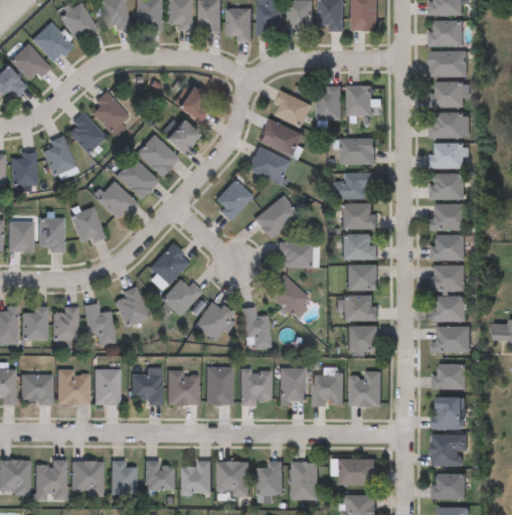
[(107,31),(100,1),(103,0),(124,0),(130,26),(107,31)]
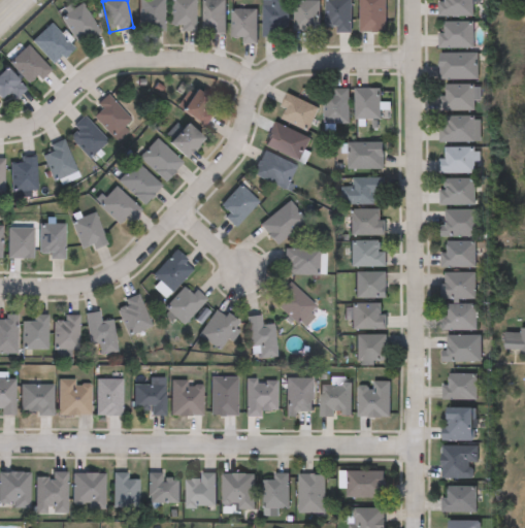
[(140,31),(140,0),(165,0),(165,31),(140,31)]
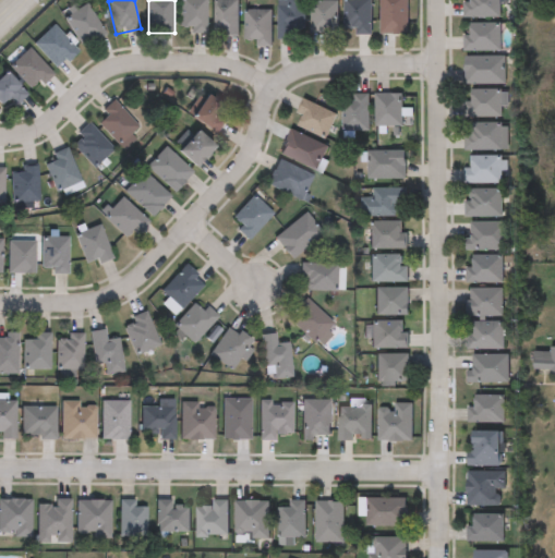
[(192,33),(192,27),(181,27),(181,0),(207,0),(207,33),(192,33)]
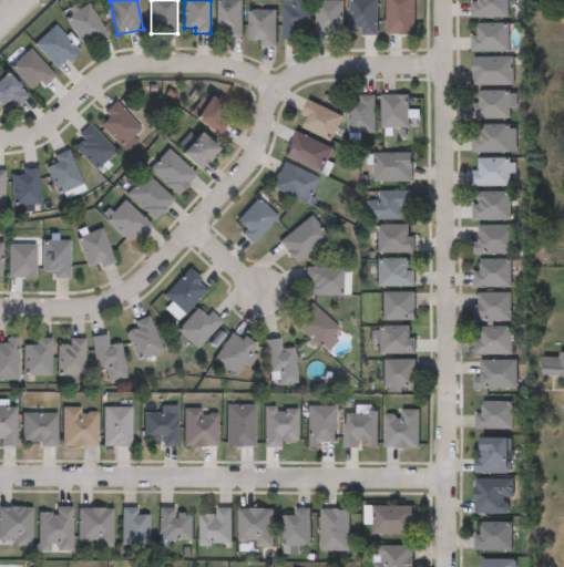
[(218,33),(218,0),(245,0),(245,33),(218,33)]
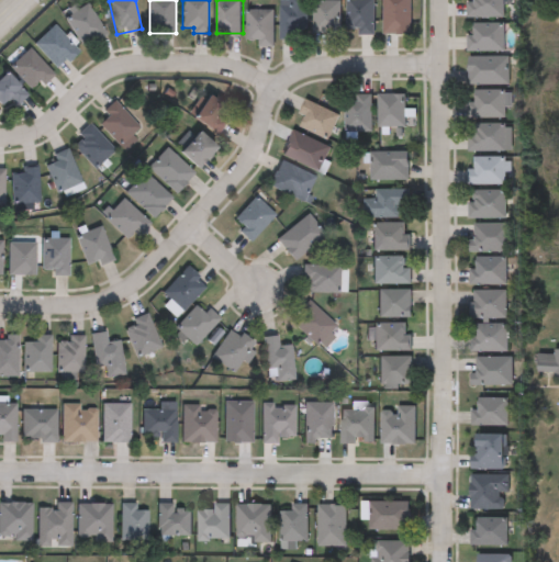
[(310,0),(310,30),(300,30),(300,38),(282,38),(282,7),(291,7),(291,0),(310,0)]
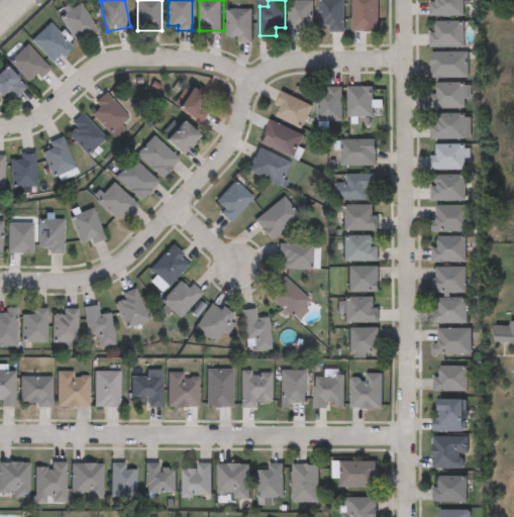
[(330,32),(330,26),(321,26),(321,0),(345,0),(345,32),(330,32)]
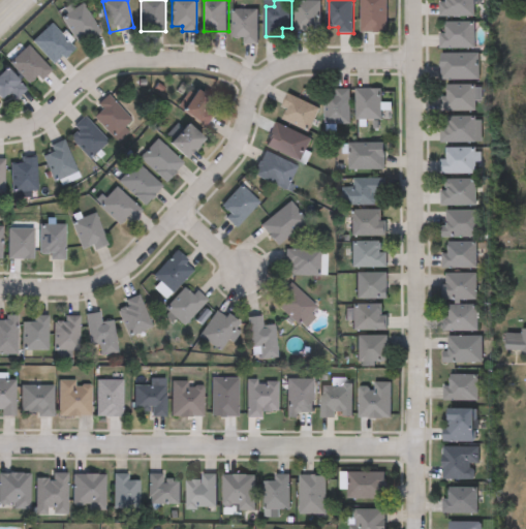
[(363,31),(363,0),(390,0),(390,31),(363,31)]
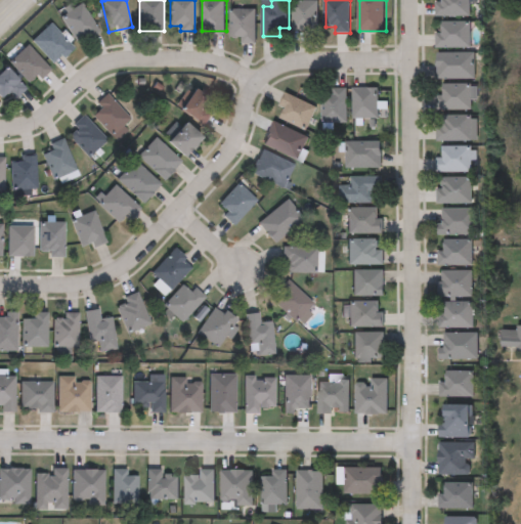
[(438,16),(438,0),(471,0),(471,16),(438,16)]
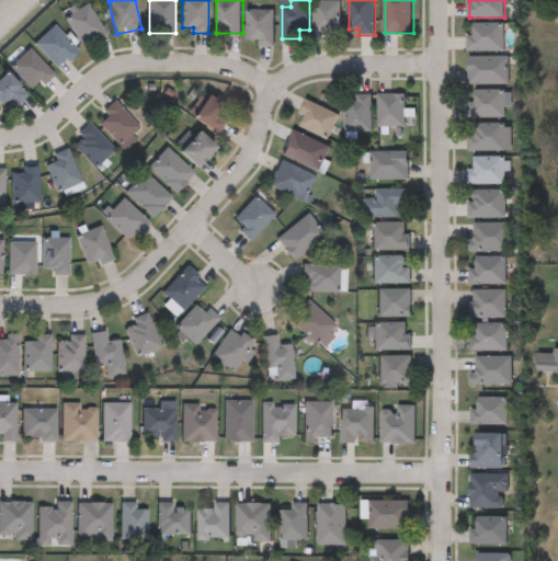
[(341,1),(341,34),(315,34),(315,1),(341,1)]
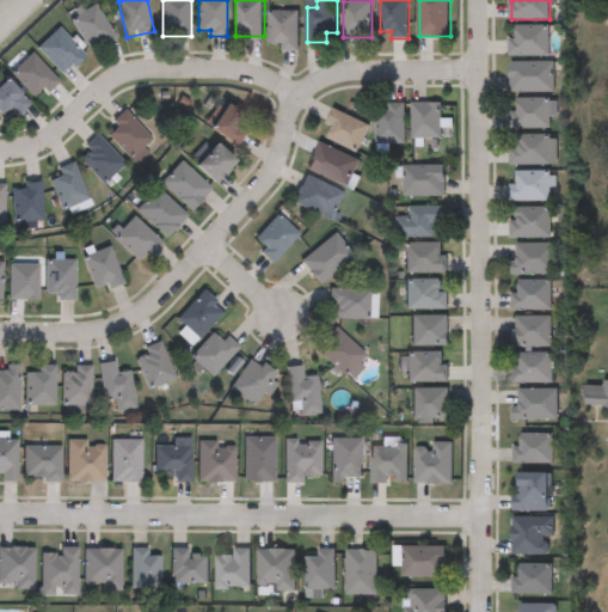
[(116,37),(91,51),(73,18),(97,5),(116,37)]
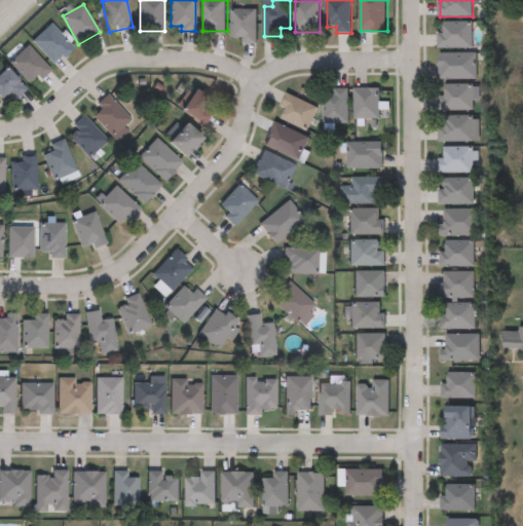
[(233,36),(233,9),(258,9),(258,44),(244,44),(244,36),(233,36)]
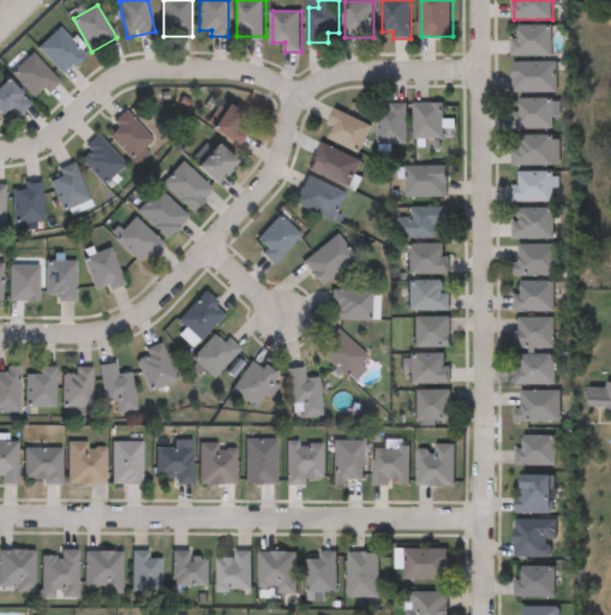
[(553,57),(514,57),(514,27),(553,27),(553,57)]
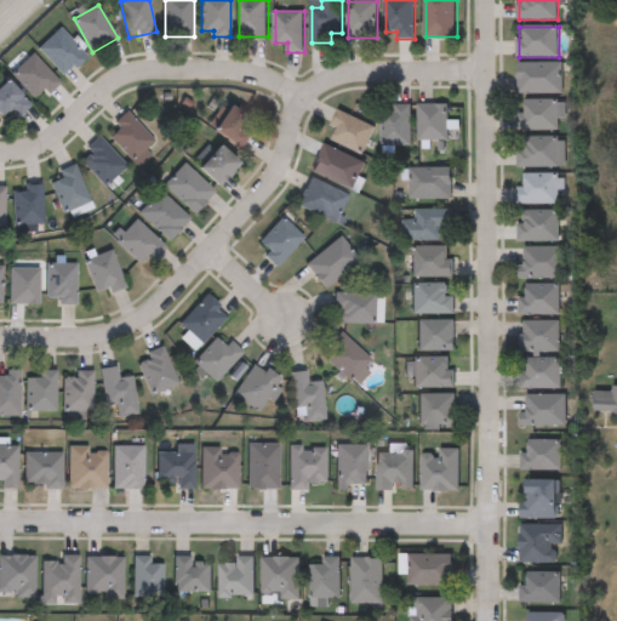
[(68,78),(39,49),(61,28),(89,56),(68,78)]
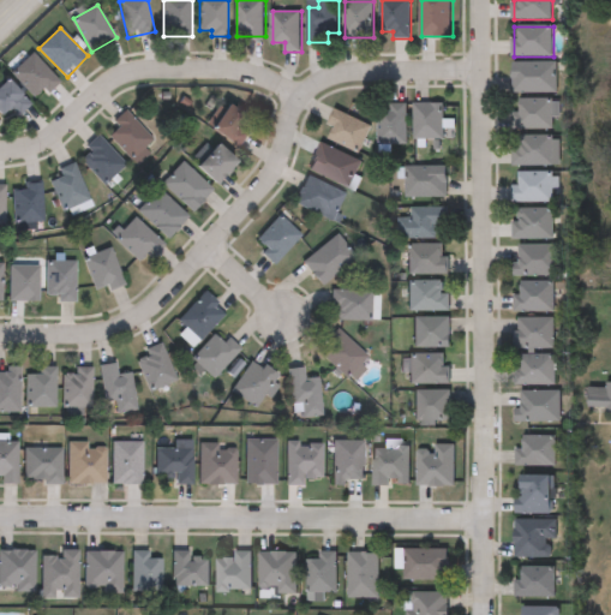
[(63,84),(36,55),(16,76),(37,100),(48,91),(52,95),(63,84)]
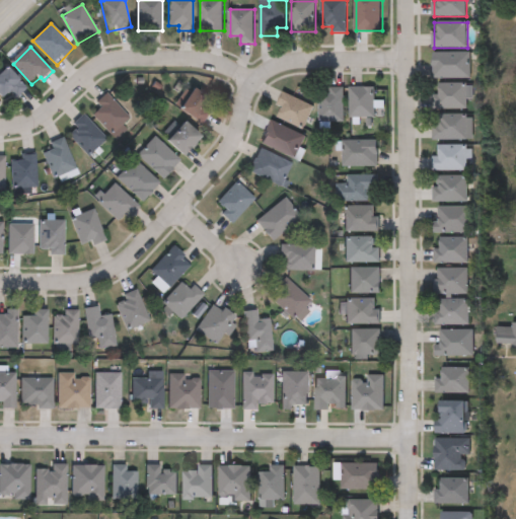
[(471,77),(435,77),(435,52),(471,52),(471,77)]
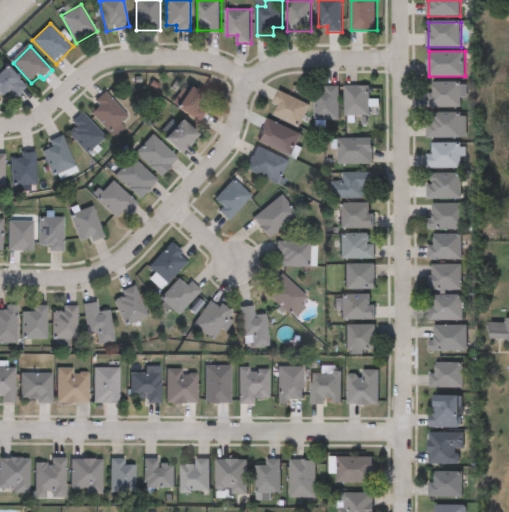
[(0,95),(3,99),(11,91),(18,98),(28,89),(8,68),(0,75),(0,95)]
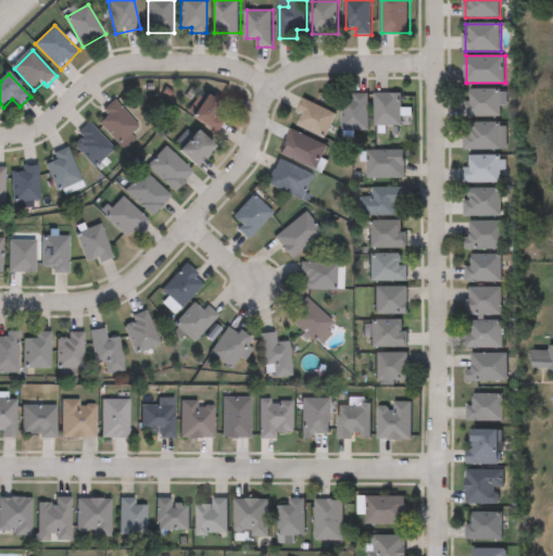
[(469,89),(502,89),(502,116),(469,116),(469,89)]
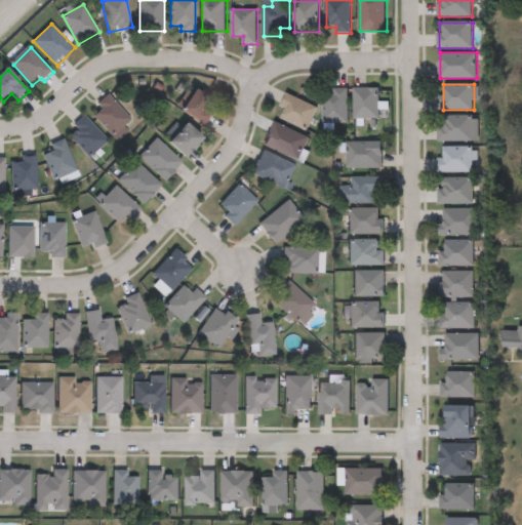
[(355,118),(355,87),(380,87),(380,118),(355,118)]
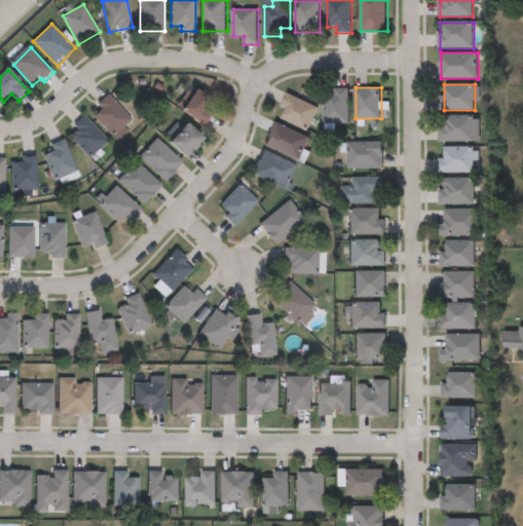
[(212,100),(207,109),(216,115),(208,127),(181,110),(195,88),(212,100)]
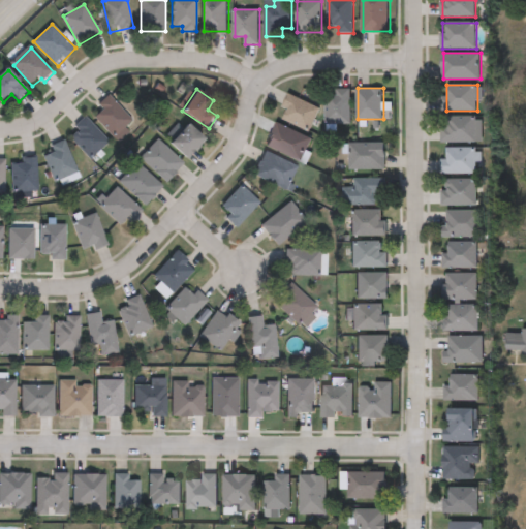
[(352,89),(352,123),(327,123),(327,95),(336,95),(336,89),(352,89)]
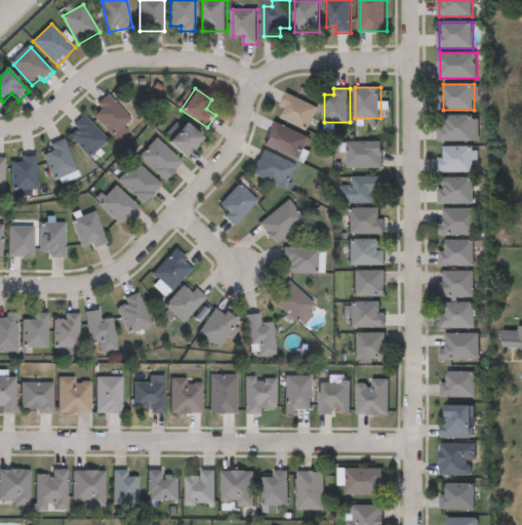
[(308,130),(278,116),(289,93),(319,107),(308,130)]
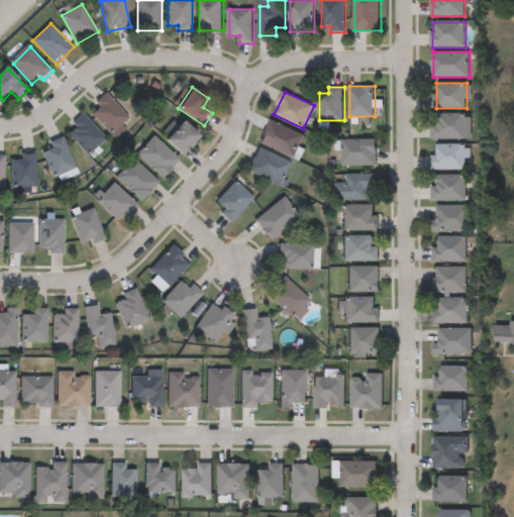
[(89,110),(107,93),(131,116),(113,134),(89,110)]
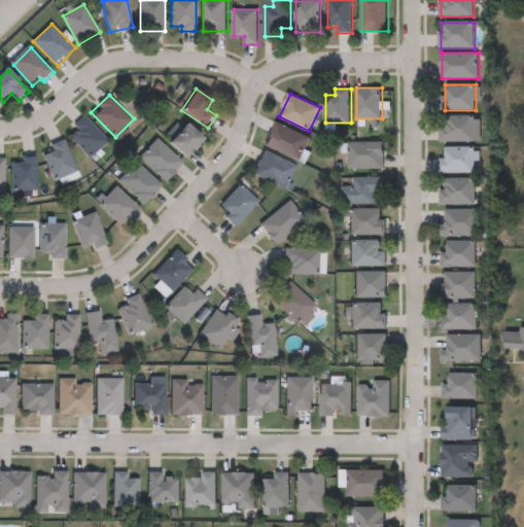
[(68,134),(85,116),(110,140),(93,157),(68,134)]
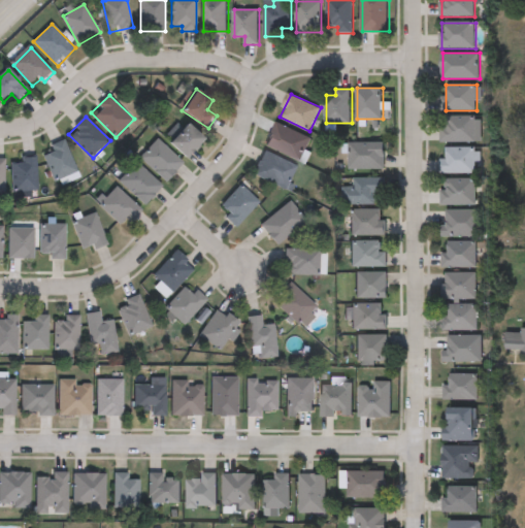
[(482,141),(443,141),(443,117),(482,117),(482,141)]
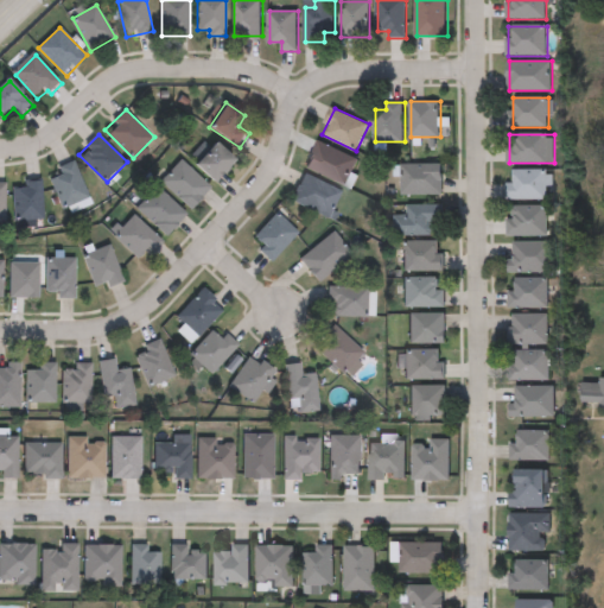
[(306,169),(318,140),(360,158),(348,185),(306,169)]
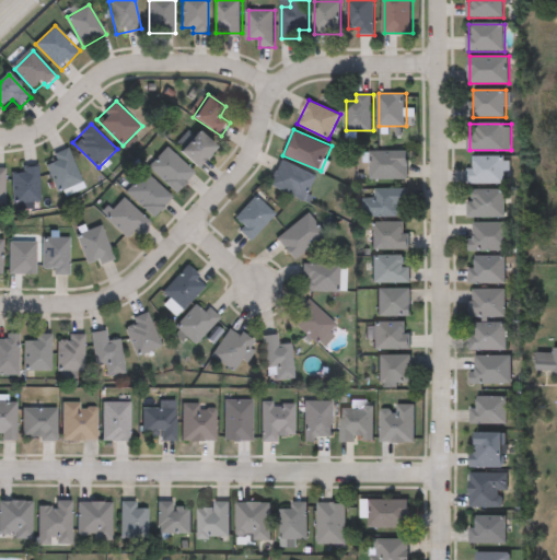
[(197,168),(178,151),(199,130),(217,148),(197,168)]
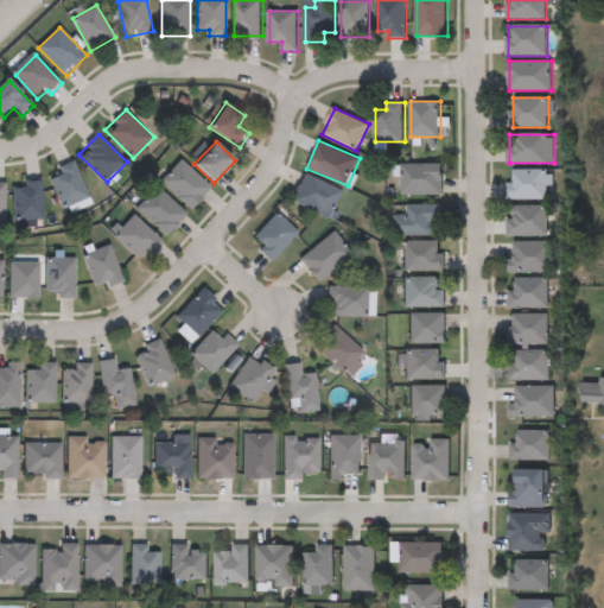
[(211,187),(191,209),(161,182),(180,159),(211,187)]
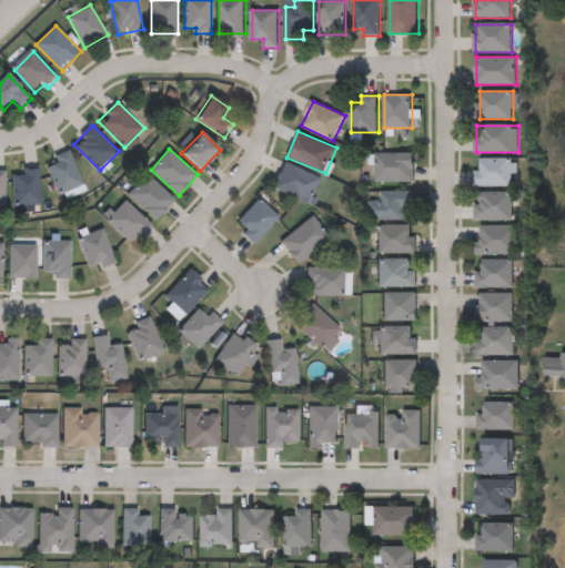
[(58,162),(56,156),(70,150),(86,183),(61,194),(48,166),(58,162)]
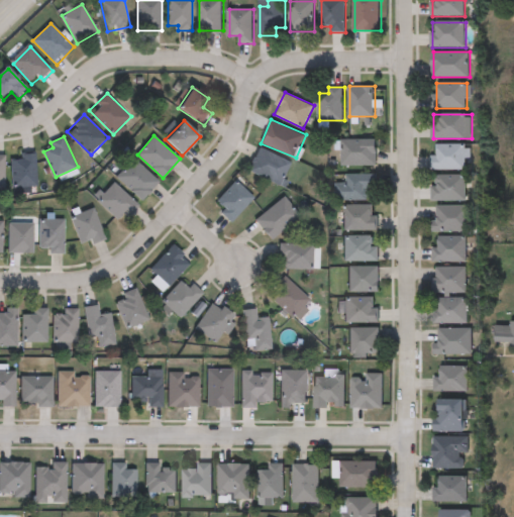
[(378,139),(378,165),(344,165),(344,139),(378,139)]
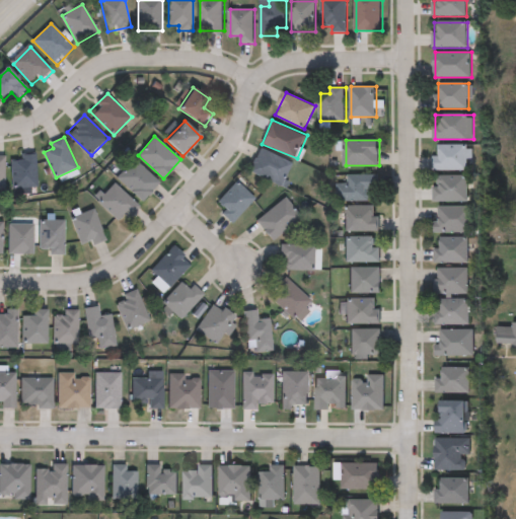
[(436,169),(436,145),(471,145),(471,169),(436,169)]
